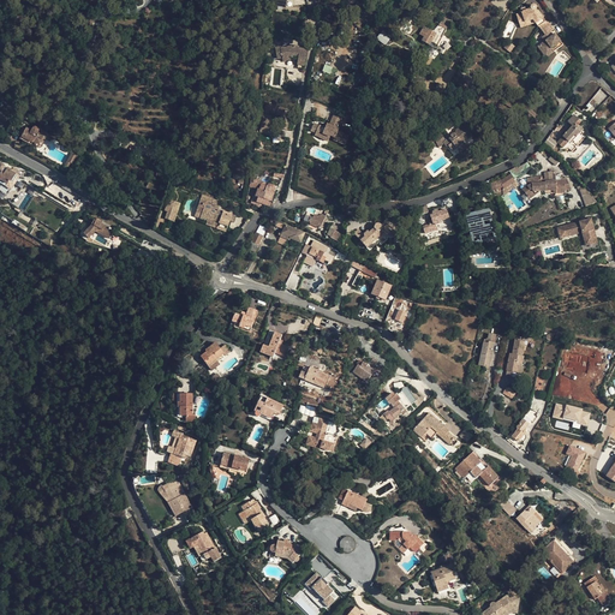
[(539,27),(545,22),(538,11),(537,12),(536,10),(536,9),(537,7),(536,6),(535,5),(533,5),(532,5),(531,6),(531,7),(526,9),(526,11),(521,12),(523,13),(517,15),(519,24),(533,19),(535,23),(538,28),(539,27)]
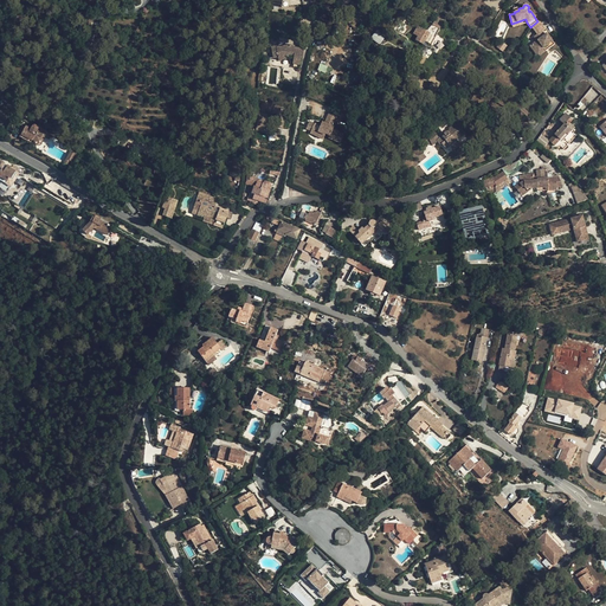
[(427,31),(418,26),(413,34),(418,37),(416,40),(423,45),(425,42),(431,45),(442,24),(436,21),(433,25),(432,25),(430,27),(427,31)]
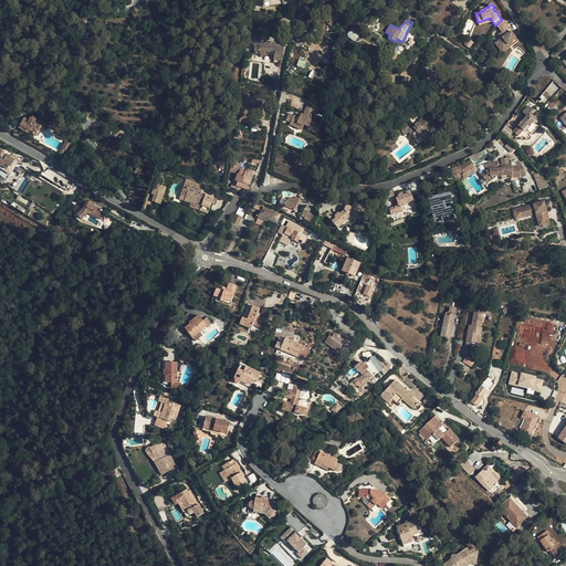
[(511,46),(519,42),(511,31),(509,33),(506,34),(504,31),(506,29),(509,28),(504,20),(503,21),(502,20),(496,24),(502,32),(499,34),(502,38),(495,43),(501,50),(509,44),(511,46)]
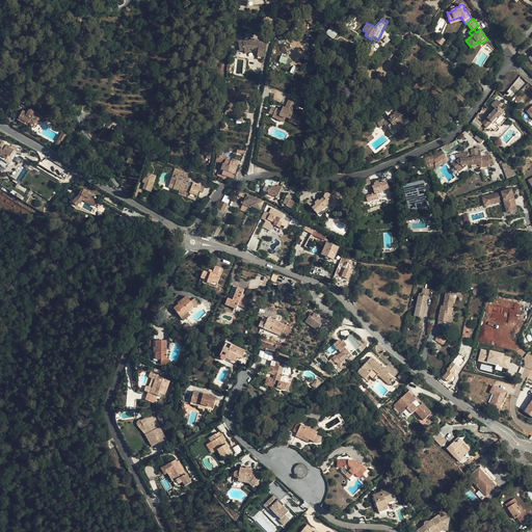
[(325,33),(333,38),(338,33),(330,27),(325,33)]
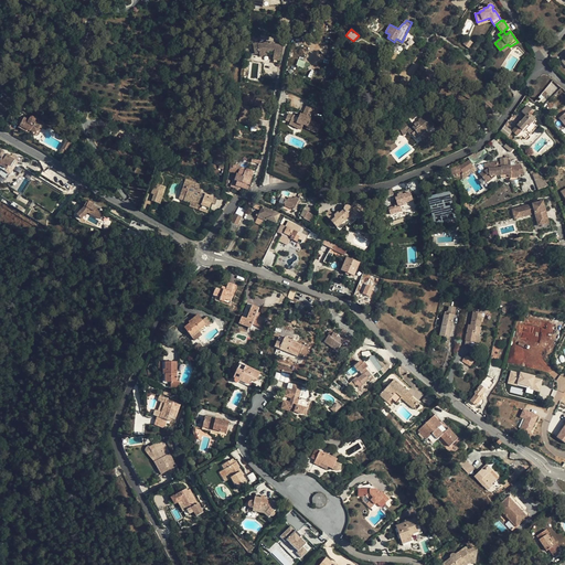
[(257,43),(253,44),(254,54),(259,53),(259,56),(268,54),(270,54),(274,54),(273,59),(279,60),(283,45),(277,44),(274,44),(273,43),(272,42),(269,42),(266,42),(257,44),(257,43)]
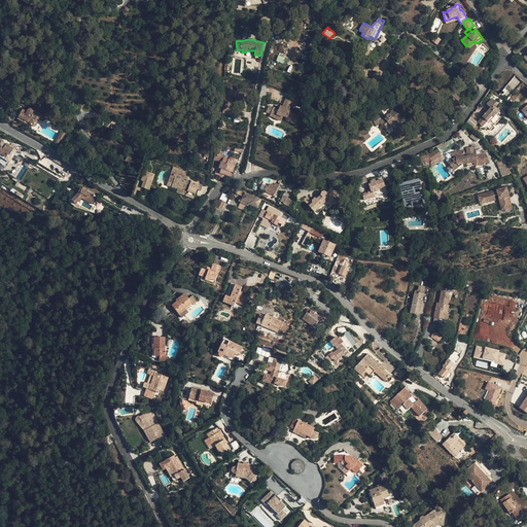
[(406,72),(397,68),(394,73),(401,78),(406,72)]
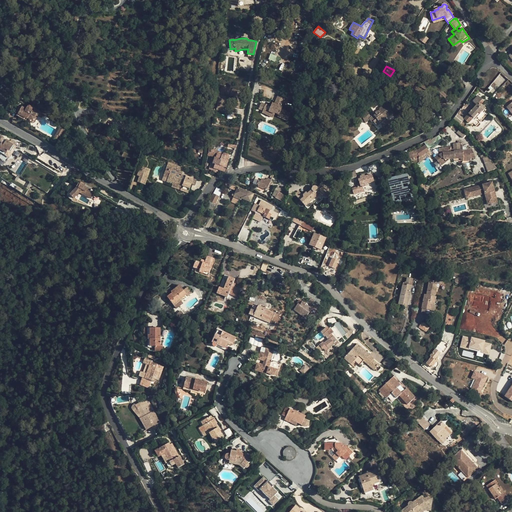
[(367,78),(362,74),(357,79),(363,84),(367,78)]
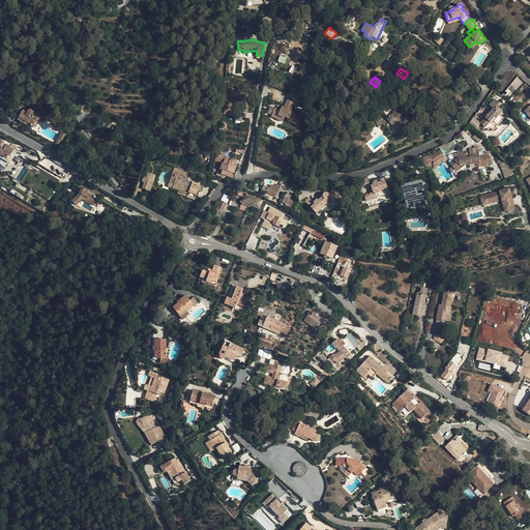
[(424,83),(420,80),(415,88),(417,89),(418,87),(421,88),(422,87),(424,83)]
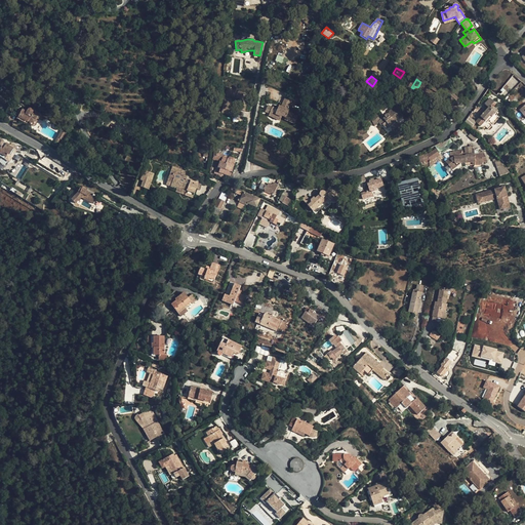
[(413,88),(420,92),(426,84),(421,82),(418,86),(417,87),(414,86),(413,88)]
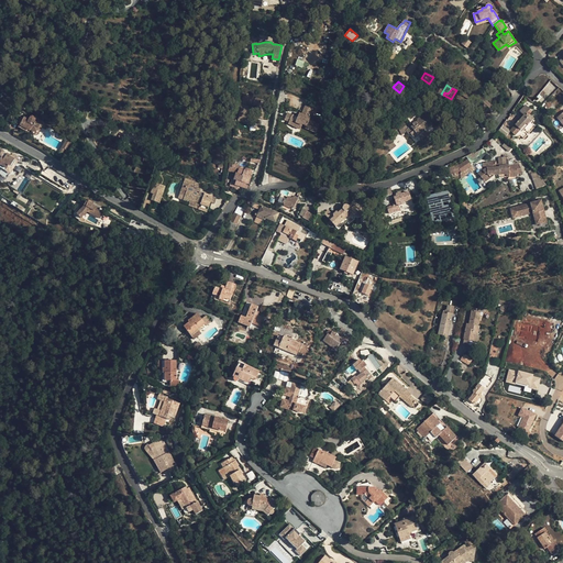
[(262,110),(264,100),(255,98),(253,105),(258,107),(258,109),(253,108),(251,117),(254,118),(263,119),(265,110),(262,110)]
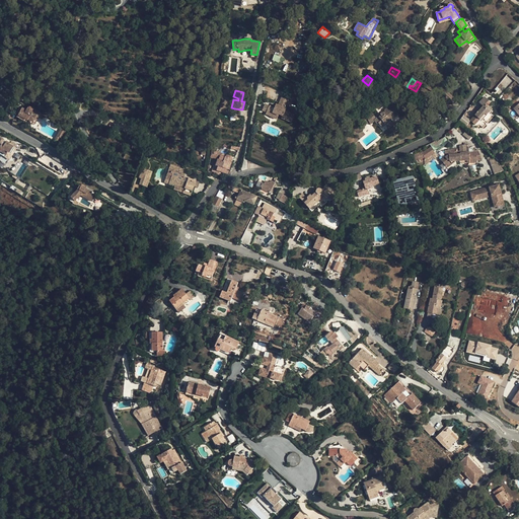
[(275,107),(270,105),(267,113),(266,114),(271,117),(273,113),(279,116),(279,115),(282,116),(281,118),(291,123),(295,115),(285,110),(286,108),(285,107),(288,100),(282,97),(278,105),(276,104),(275,107)]
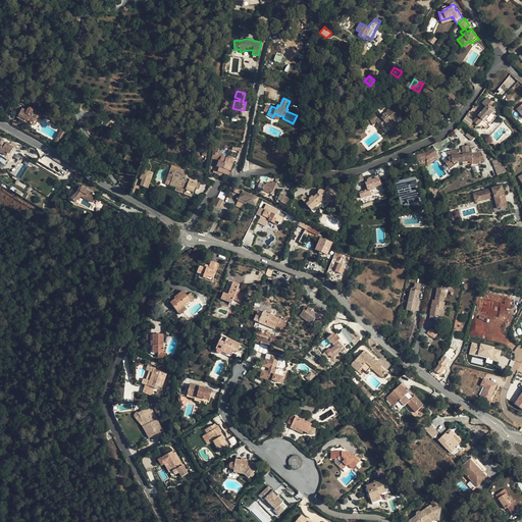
[(491,102),(487,98),(482,104),(486,107),(478,116),(482,120),(487,114),(488,115),(491,112),(489,109),(490,108),(489,107),(491,105),(489,103),(491,102)]
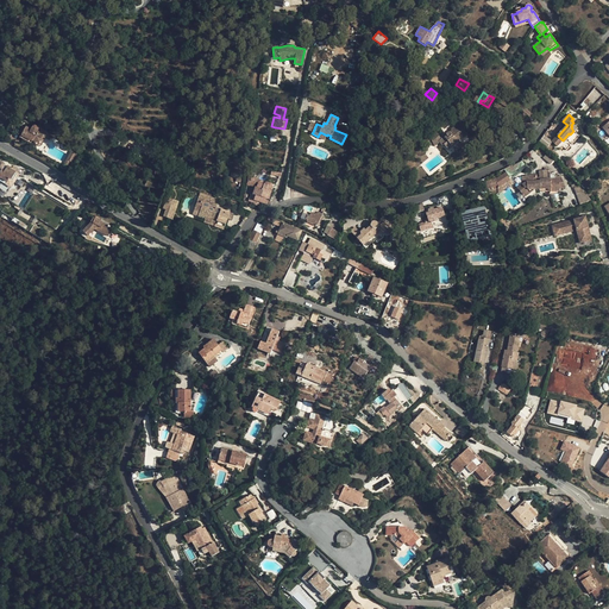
[(435,131),(428,137),(433,144),(435,146),(439,143),(443,146),(444,145),(447,150),(452,146),(459,140),(465,136),(462,130),(464,129),(459,124),(456,127),(454,126),(451,130),(452,131),(450,133),(449,132),(447,132),(447,133),(446,133),(446,135),(446,136),(444,137),(443,139),(435,131)]
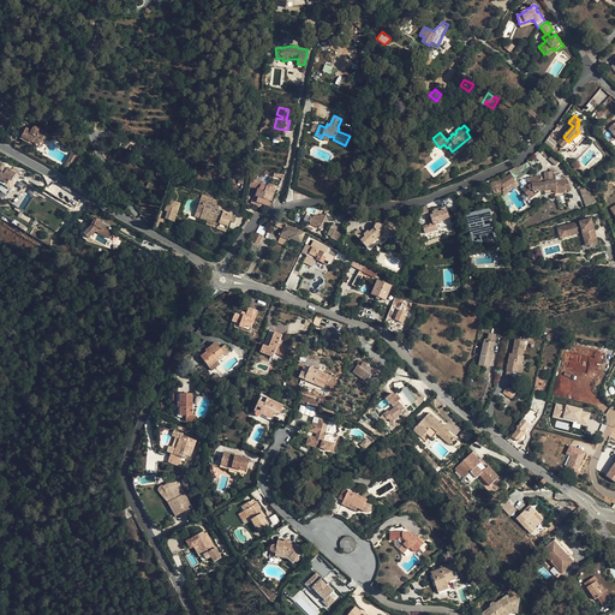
[(260,126),(257,139),(272,142),(273,129),(260,126)]
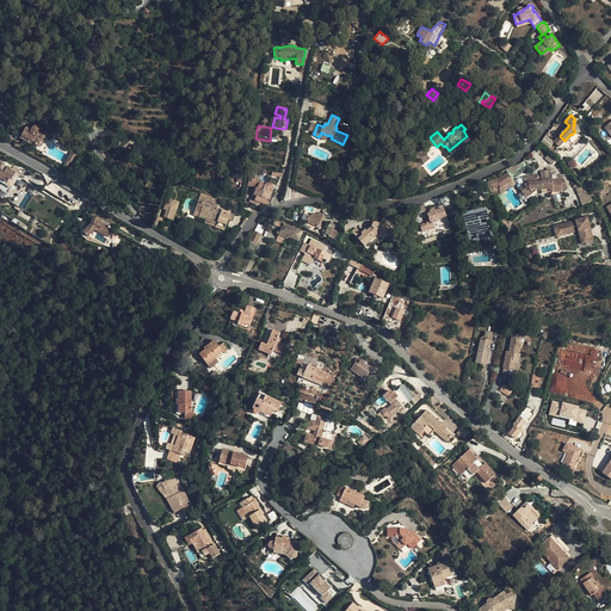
[(24,130),(20,136),(32,141),(34,141),(35,144),(36,143),(36,144),(37,146),(38,147),(39,147),(41,146),(42,144),(42,143),(42,142),(43,142),(42,139),(43,139),(44,139),(48,134),(43,131),(43,130),(41,129),(39,131),(38,130),(38,129),(37,128),(37,127),(36,127),(35,127),(34,127),(32,128),(31,130),(30,131),(29,134),(24,130)]
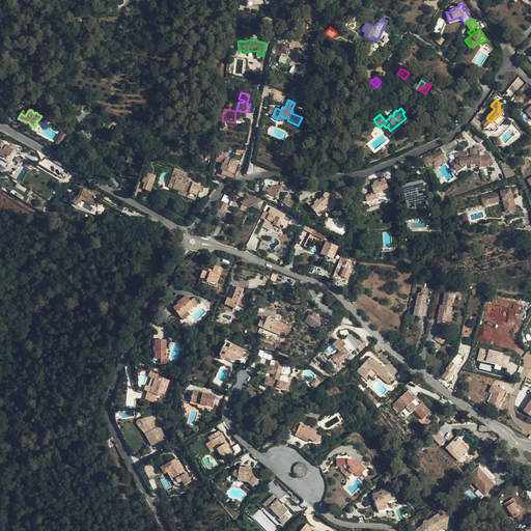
[(491,122),(486,118),(481,123),(485,128),(491,122)]
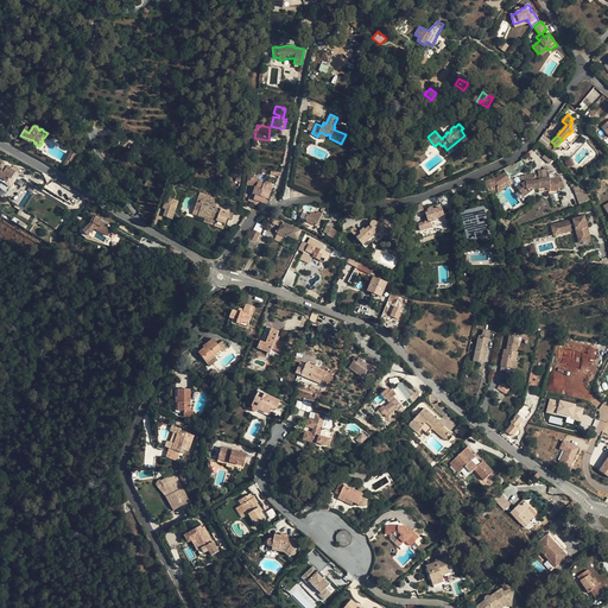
[(429,147),(432,144),(428,137),(423,140),(429,147)]
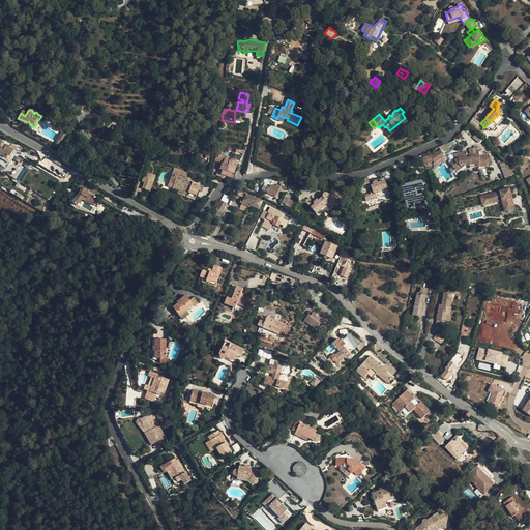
[(396,131),(404,126),(400,122),(393,127),(396,131)]
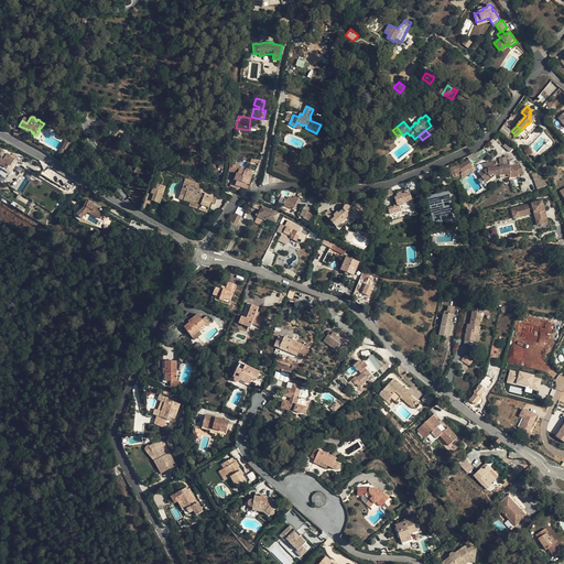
[(514,148),(508,141),(502,147),(510,152),(514,148)]
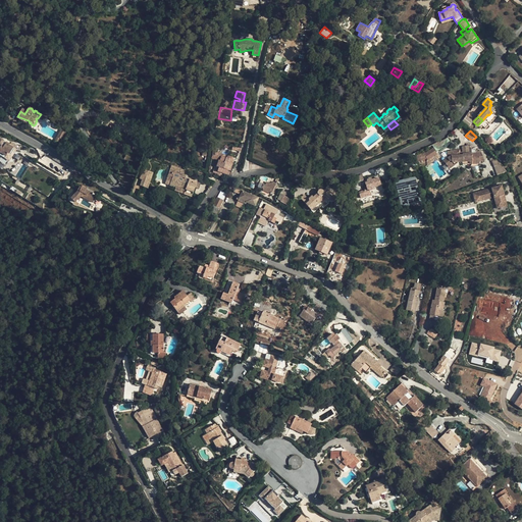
[(0,161),(6,166),(12,156),(18,159),(20,156),(18,155),(19,152),(15,149),(17,146),(11,142),(10,145),(6,142),(5,143),(3,142),(4,141),(0,139),(0,161)]
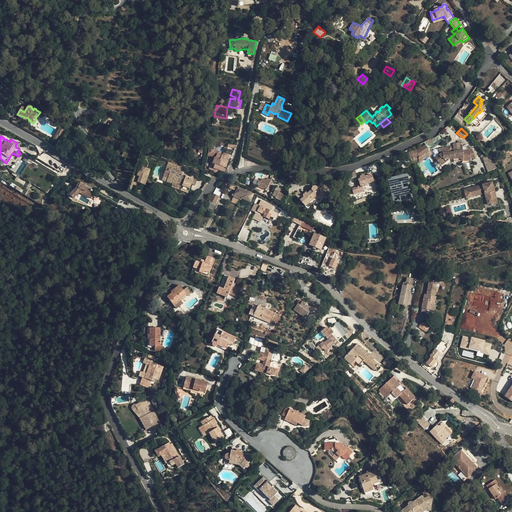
[(228,146),(220,144),(218,152),(226,154),(228,146)]
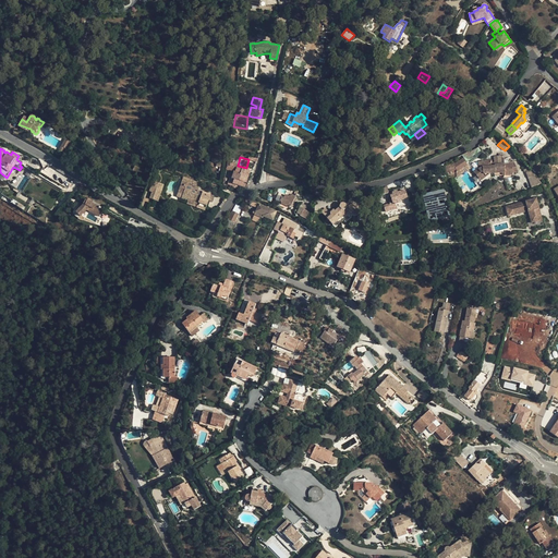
[(513,174),(512,172),(519,171),(514,164),(513,161),(512,161),(506,157),(501,158),(501,165),(495,165),(495,166),(492,166),(492,162),(492,160),(482,161),(482,167),(478,169),(474,172),(476,176),(480,180),(490,173),(494,173),(505,172),(505,176),(513,174)]
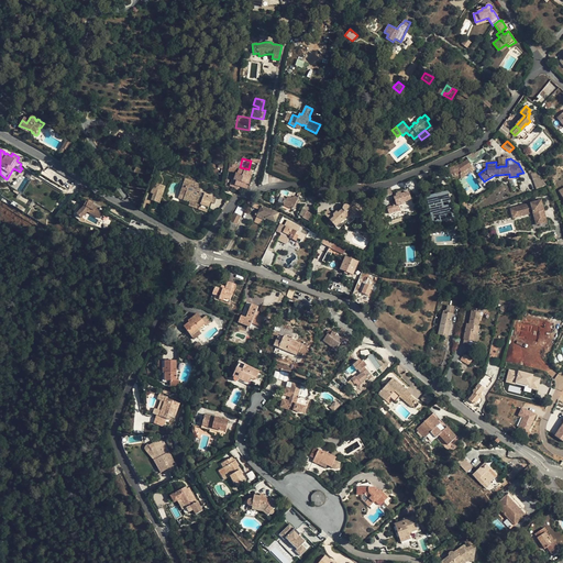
[(472,166),(466,159),(459,165),(461,172),(461,173),(472,166)]
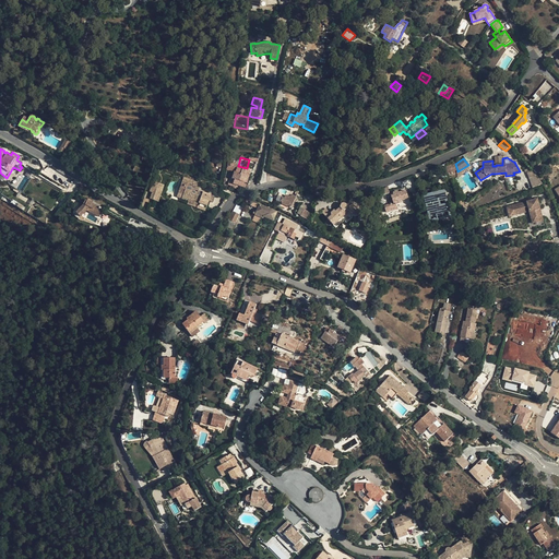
[(135,164),(129,161),(126,168),(132,171),(135,164)]
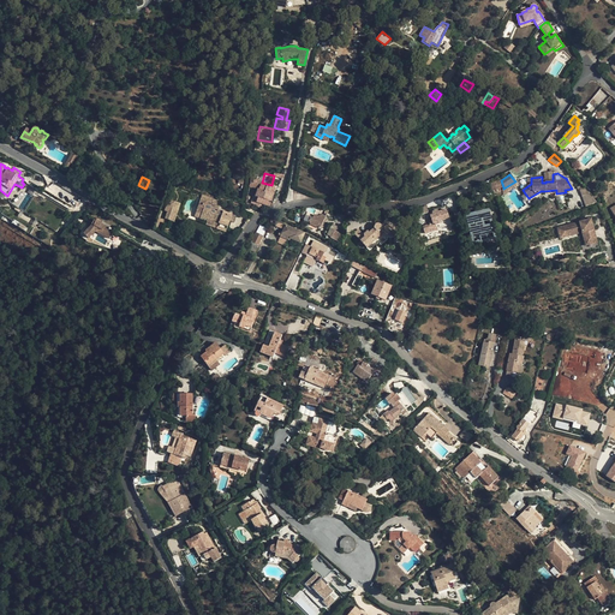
[(503,187),(501,180),(489,184),(491,191),(503,187)]
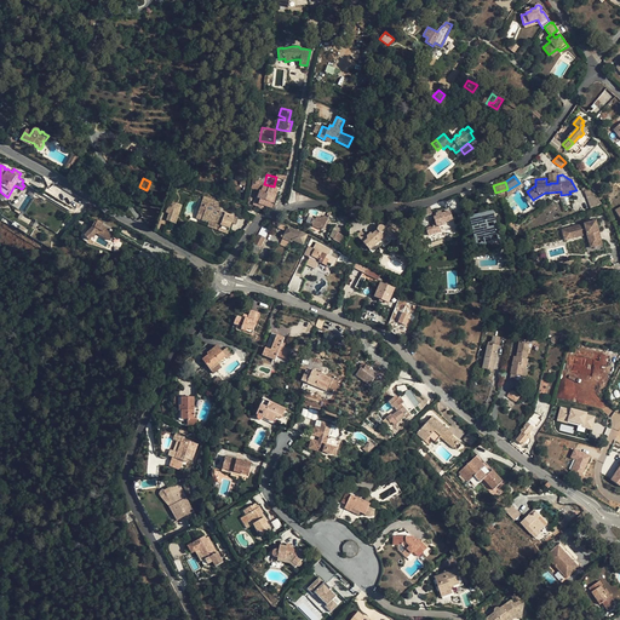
[(522,187),(520,183),(507,190),(506,190),(507,196),(522,187)]
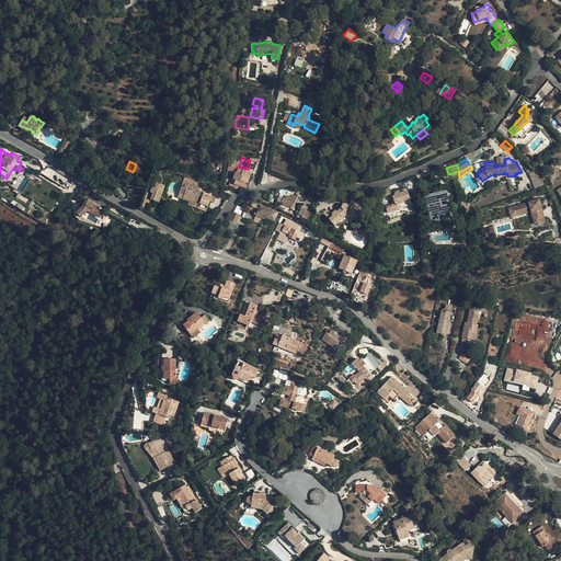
[(235,172),(230,185),(232,186),(233,187),(233,189),(235,189),(237,190),(238,190),(239,189),(244,191),(247,184),(251,171),(250,169),(244,168),(244,169),(243,169),(243,170),(238,168),(236,172),(235,172)]
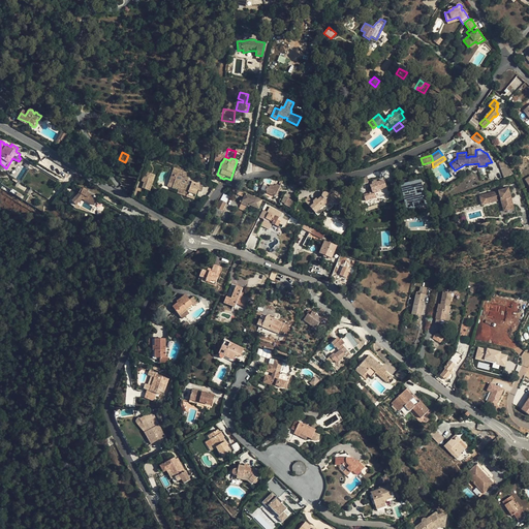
[(498,163),(503,178),(512,173),(507,165),(503,160),(498,163)]
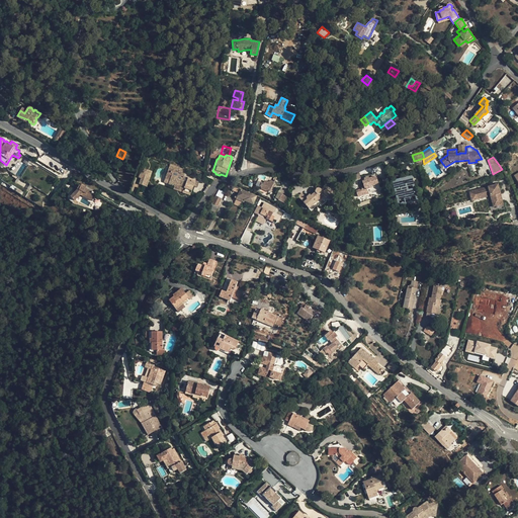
[(166,171),(172,173),(173,171),(184,174),(185,170),(170,164),(169,168),(168,167),(166,171)]
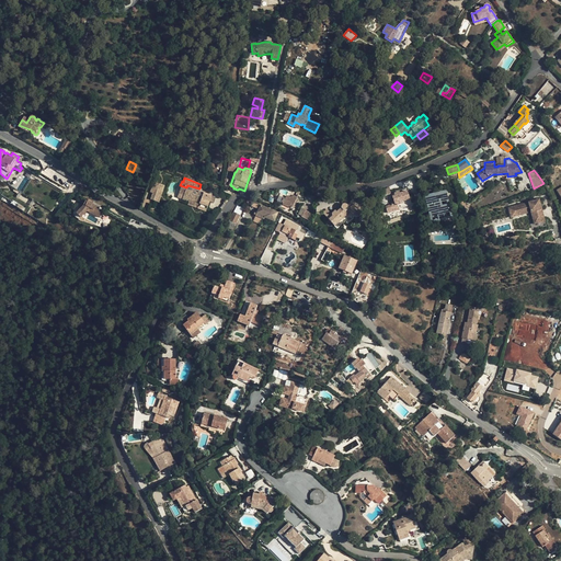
[(187,185),(186,187),(182,198),(190,202),(191,198),(199,202),(198,205),(197,208),(206,212),(208,204),(212,196),(204,193),(198,191),(199,189),(187,185)]
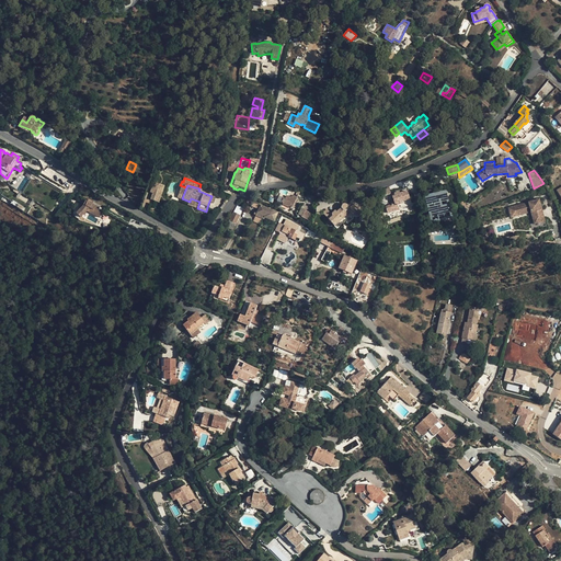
[(155,190),(151,199),(157,201),(160,192),(155,190)]
